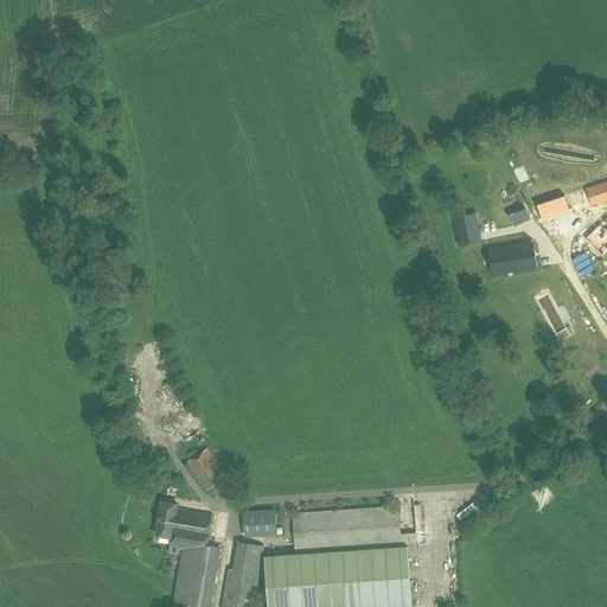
[(606,183),(605,184),(604,183),(587,189),(592,205),(606,199),(606,183)]
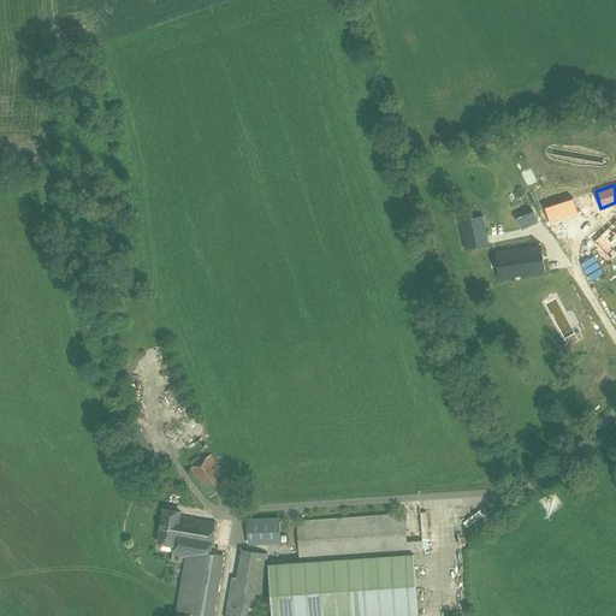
[(578,212),(573,197),(545,207),(550,221),(578,212)]
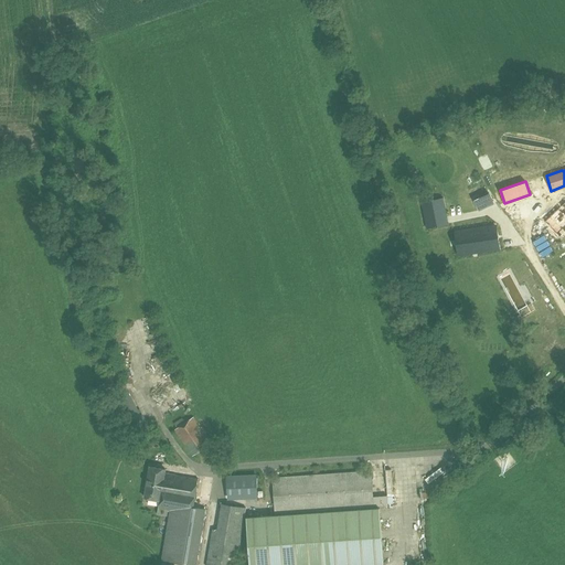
[(564,191),(541,214),(556,230),(564,221),(564,191)]
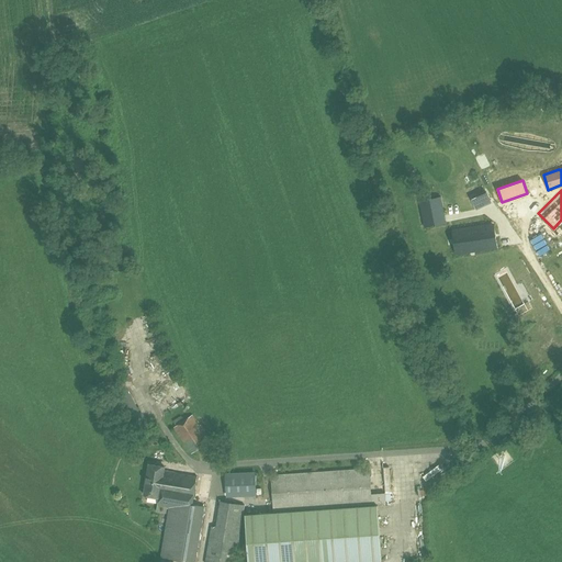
[(474,198),(472,199),(476,210),(491,202),(486,192),(484,193),(483,192),(473,197),(474,198)]
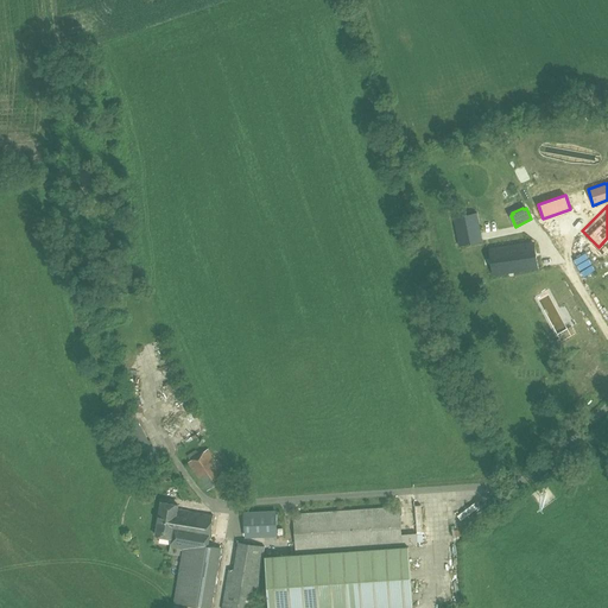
[(477,213),(454,217),(460,246),(483,241),(477,213)]
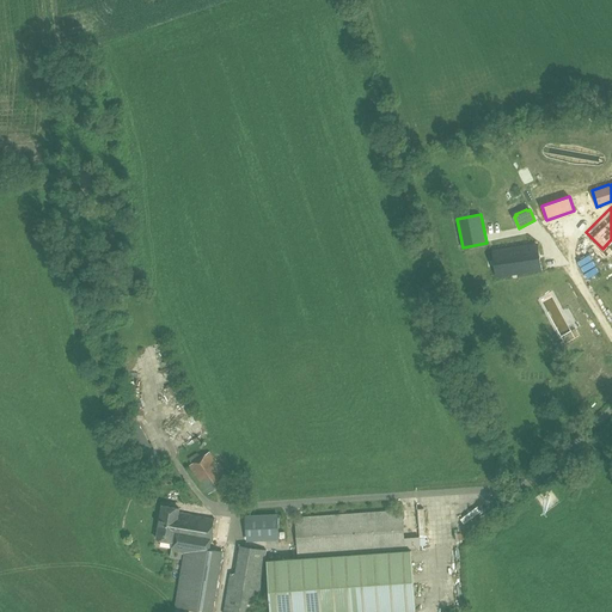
[(531,234),(497,255),(507,270),(524,261),(526,265),(543,256),(531,234)]
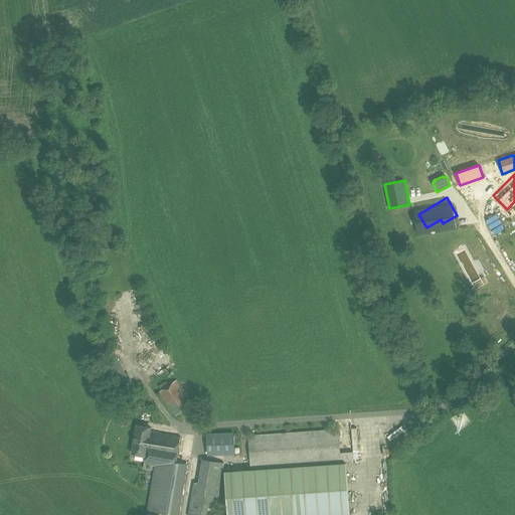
[(176,416),(193,404),(176,380),(160,391),(176,416)]
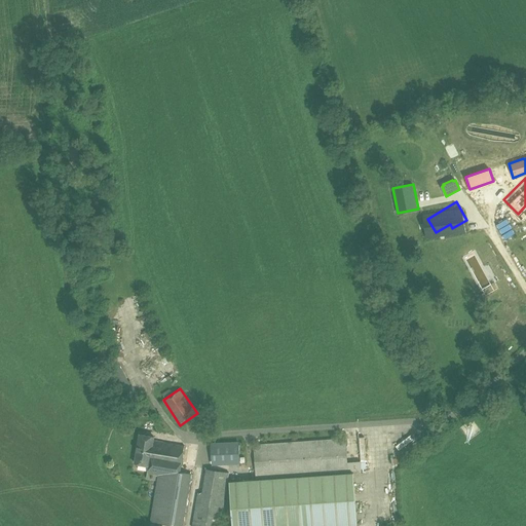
[(154,437),(140,435),(135,463),(149,465),(147,479),(155,481),(156,474),(159,475),(181,473),(185,446),(154,441),(154,437)]
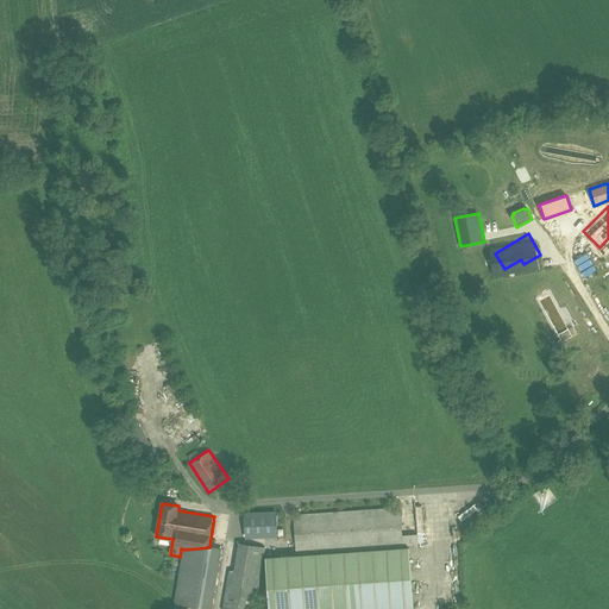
[(418,545),(418,534),(403,535),(401,508),(294,515),(297,553),(418,545)]
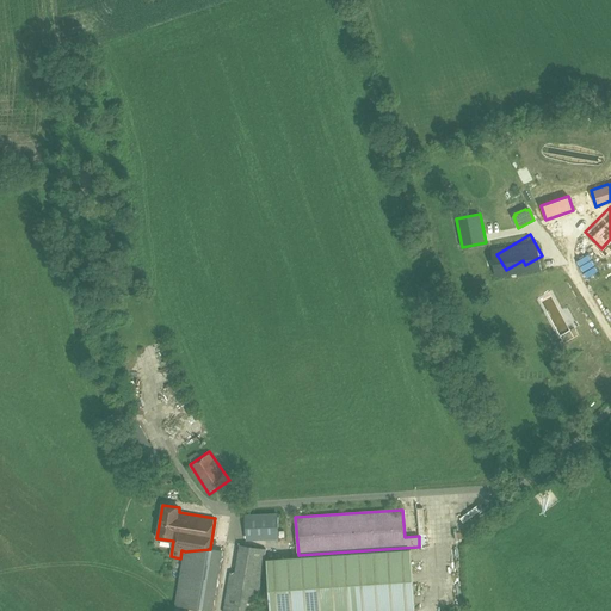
[(255,610),(266,549),(240,544),(235,573),(230,572),(223,610),(255,610)]
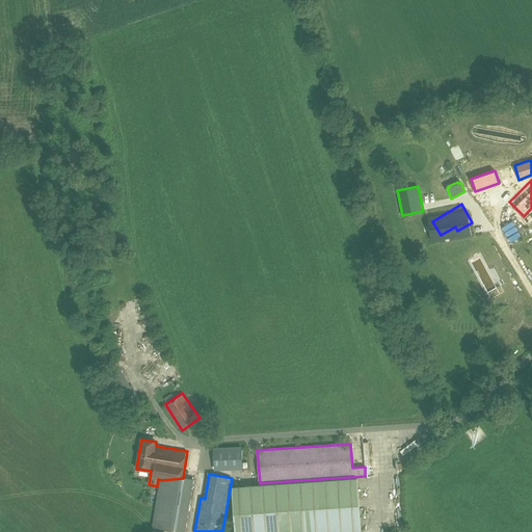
[(183,478),(161,480),(153,527),(183,531),(184,531),(193,480),(183,478)]
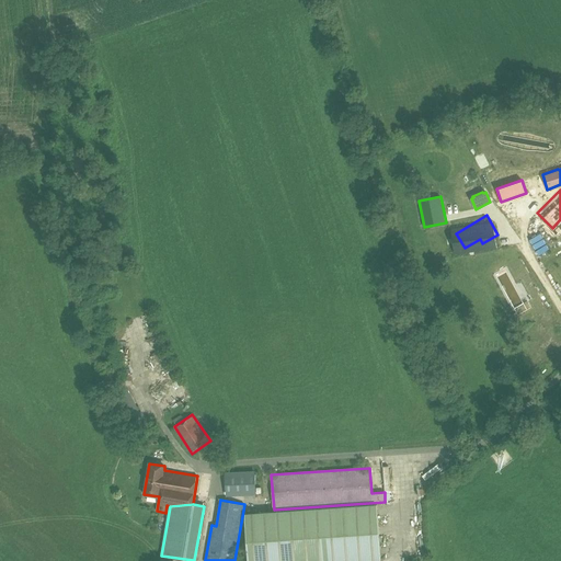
[(244,514),(248,560),(361,560),(381,560),(377,504),(244,514)]
